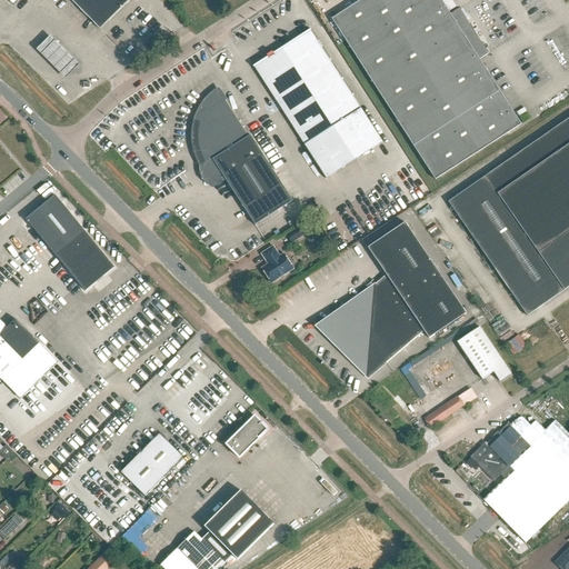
[(70,0),(100,30),(129,0),(8,0),(15,6),(20,0),(70,0)]
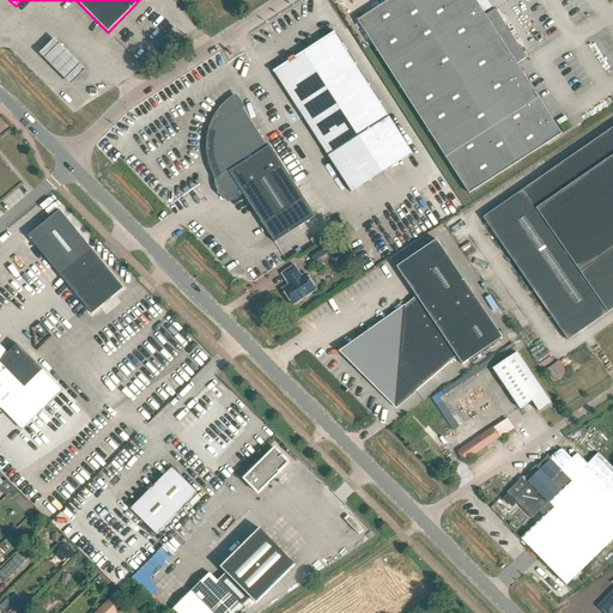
[(474,0),(390,0),(357,22),(469,194),(562,135),(516,65),(527,59),(495,10),(485,16),(475,0),(474,0)]
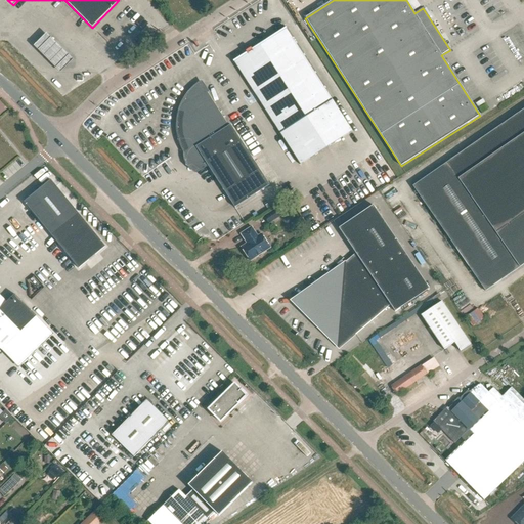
[(352,132),(286,29),(234,61),(301,165),(352,132)]
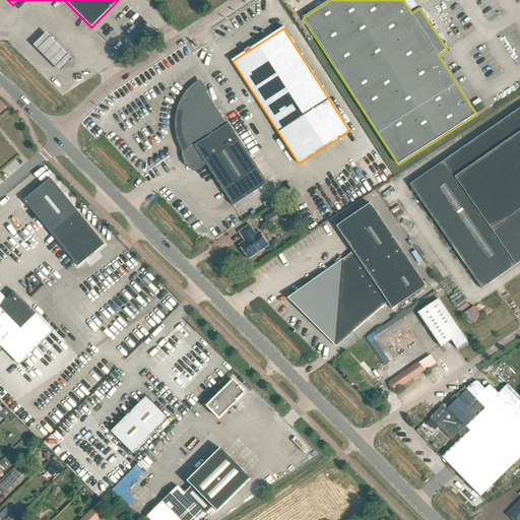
[(47,34),(46,33),(34,46),(35,47),(43,55),(54,66),(60,72),(72,59),(66,53),(56,43),(47,34)]
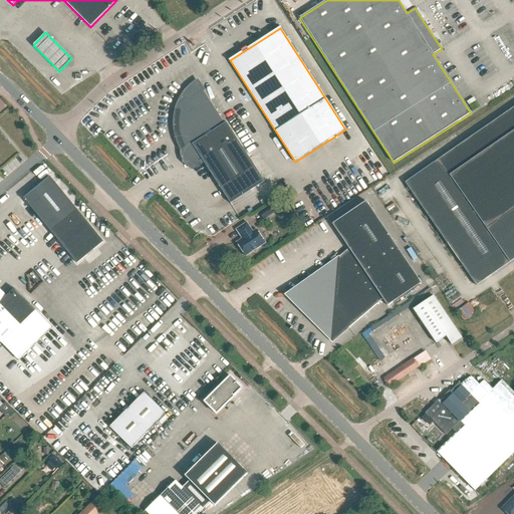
[(197,81),(193,84),(190,87),(187,91),(184,94),(181,98),(179,102),(177,106),(176,111),(175,115),(174,120),(174,124),(175,130),(175,134),(176,139),(178,143),(180,147),(183,151),(186,149),(196,166),(203,162),(230,204),(264,182),(226,122),(224,123),(197,81)]
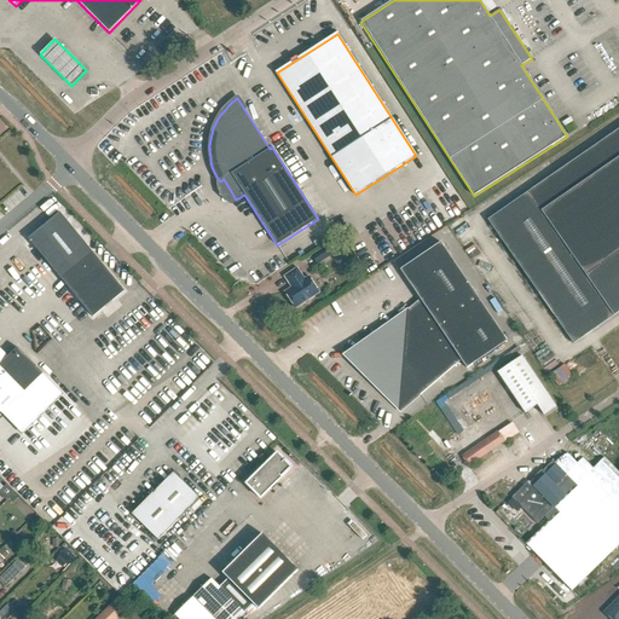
[(618,129),(487,220),(573,345),(618,312),(618,129)]
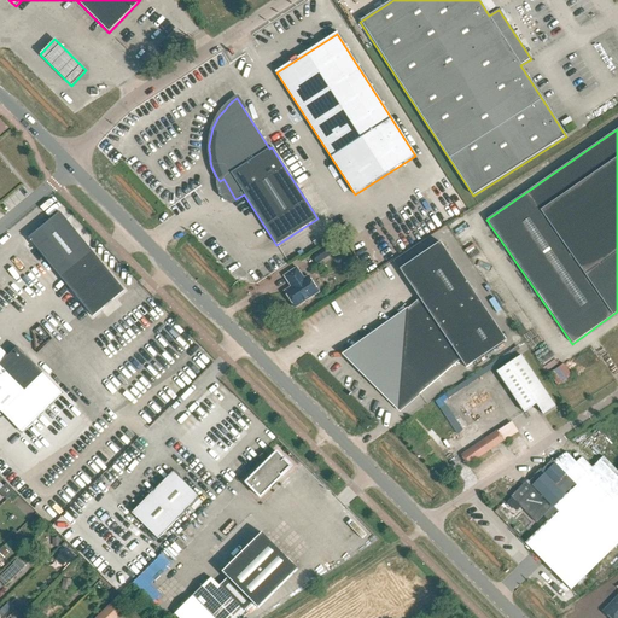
[(124,291),(59,213),(28,239),(93,318),(124,291)]
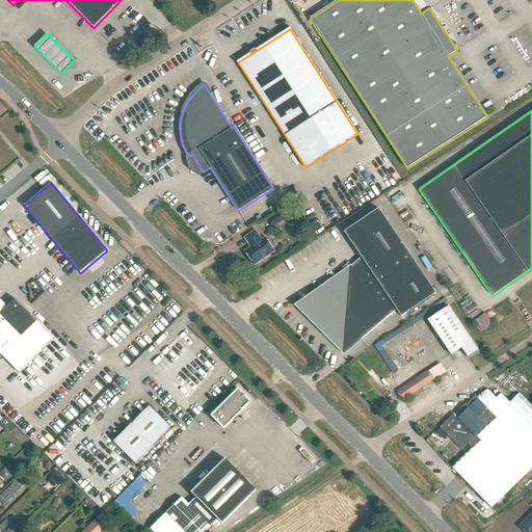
[(435,293),(378,209),(344,232),(362,258),(349,267),(348,265),(343,269),(345,271),(308,303),(307,311),(344,354),(396,310),(401,317),(435,293)]
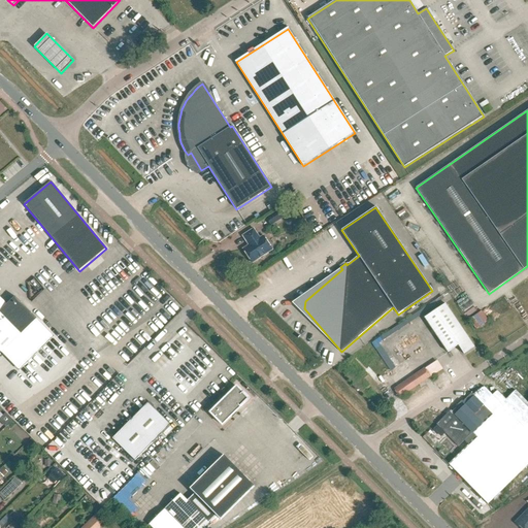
[(266,219),(270,227),(286,217),(281,209),(266,219)]
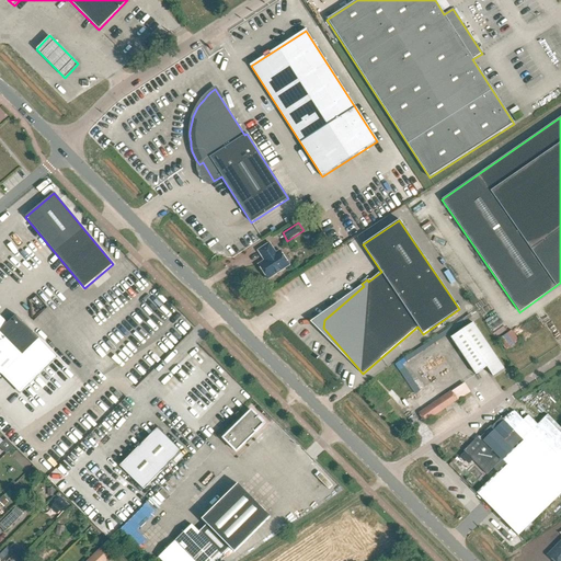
[(267,281),(289,266),(279,251),(276,253),(270,243),(258,251),(264,261),(258,265),(267,281)]
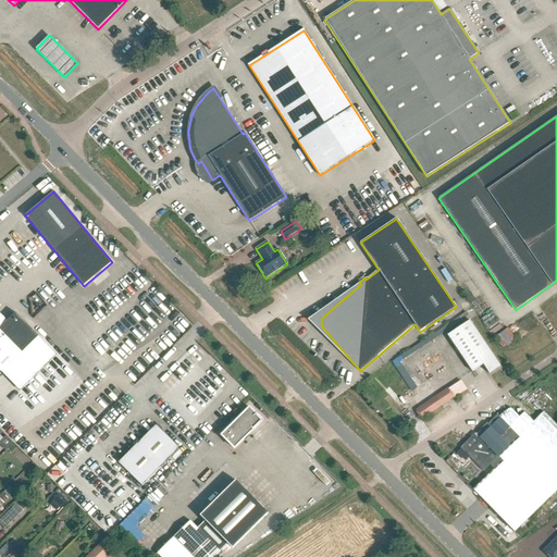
[(0,371),(2,373),(38,336),(15,313),(7,322),(14,330),(0,344),(0,371)]
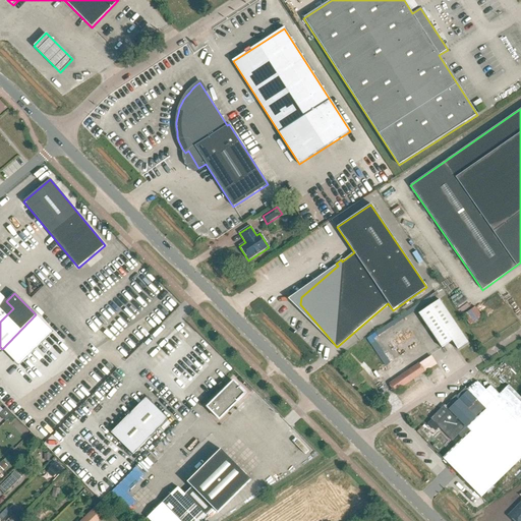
[(6,301),(0,294),(0,322),(13,308),(6,301)]
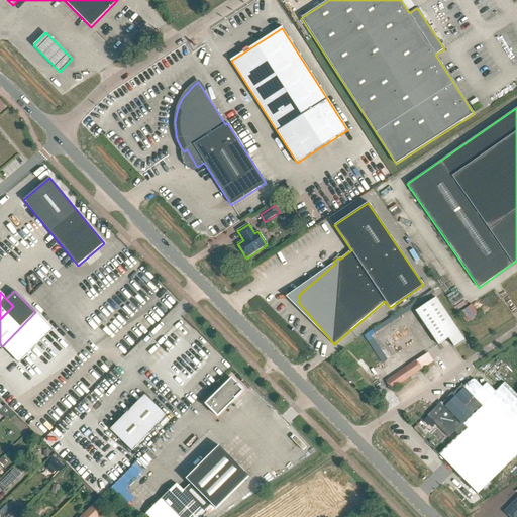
[(448,339),(453,347),(464,340),(436,298),(415,311),(438,345),(448,339)]
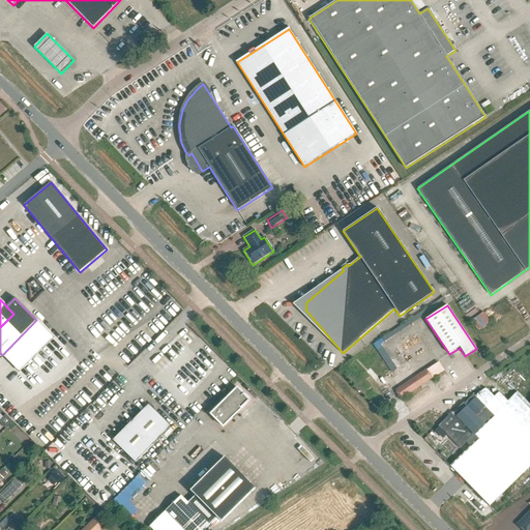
[(482,312),(469,320),(475,330),(489,322),(482,312)]
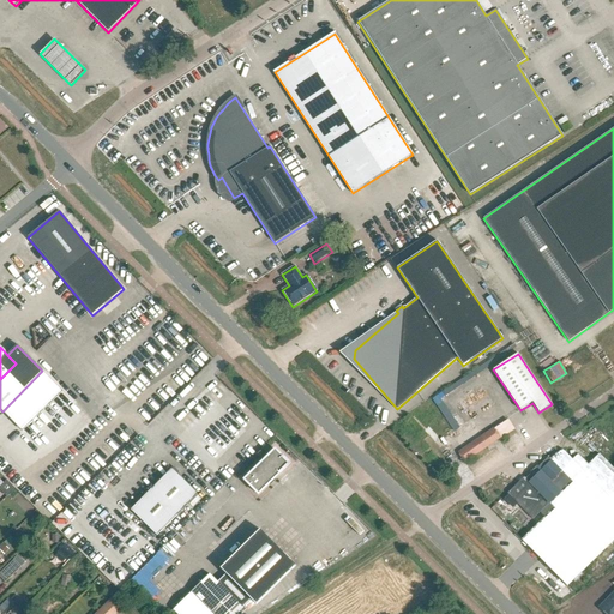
[(500,439),(494,428),(458,452),(464,463),(500,439)]
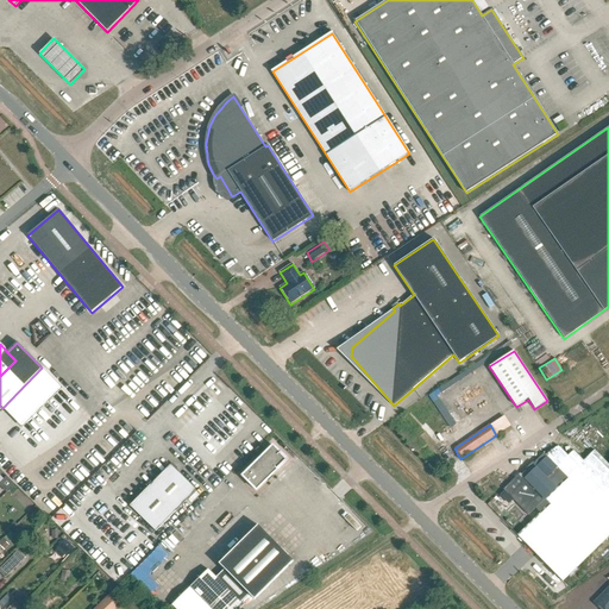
[(256,491),(287,460),(272,446),(242,476),(256,491)]
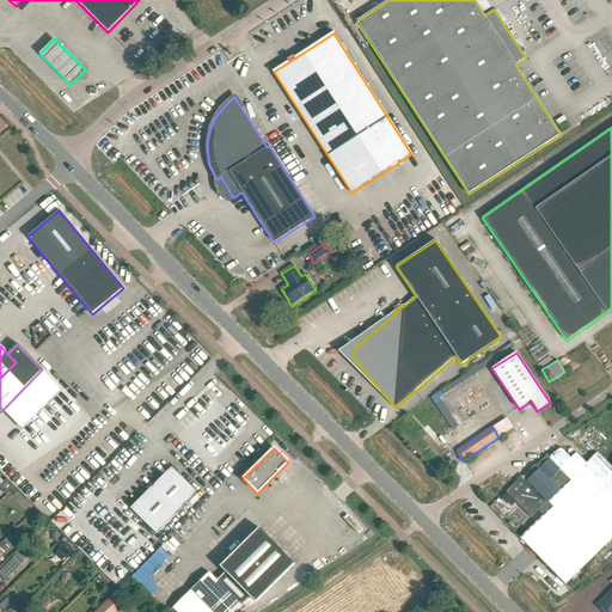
[(507,494),(502,499),(509,506),(514,501),(515,502),(531,519),(538,512),(548,502),(587,464),(586,463),(576,453),(570,458),(561,448),(522,476),(506,493),(507,494)]
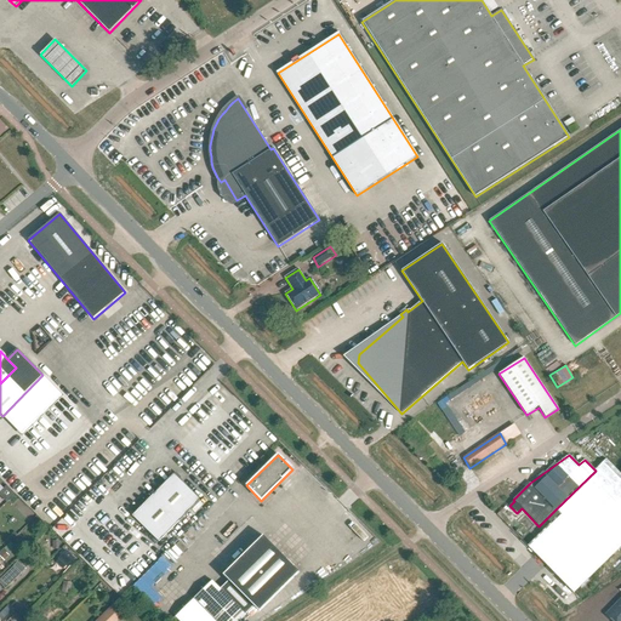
[(552,524),(529,547),(574,593),(620,546),(620,473),(607,460),(596,471),(556,510),(562,514),(552,524)]
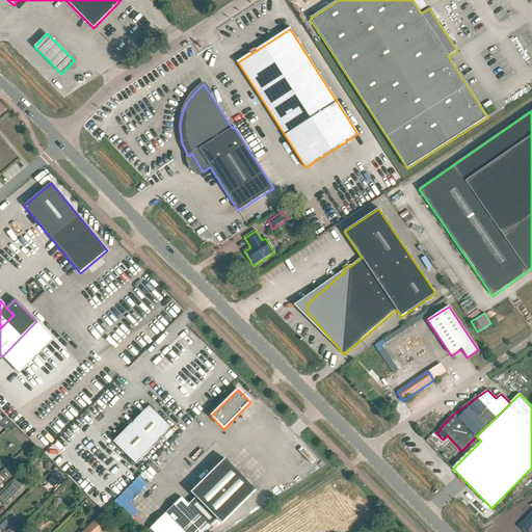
[(136,464),(171,429),(149,406),(113,443),(136,464)]
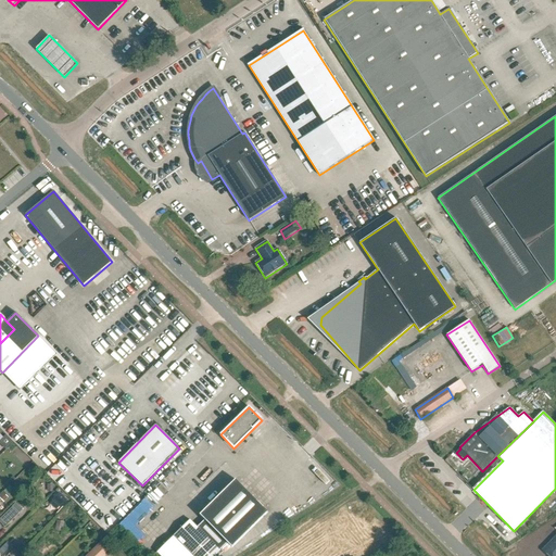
[(160,555),(215,555),(220,552),(219,551),(227,543),(231,547),(267,513),(236,480),(200,515),(204,520),(197,528),(189,520),(156,552),(160,555)]
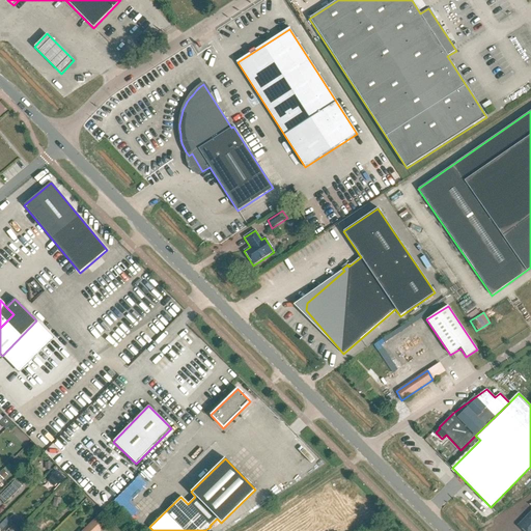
[(0,499),(5,504),(19,491),(12,484),(0,496),(0,499)]
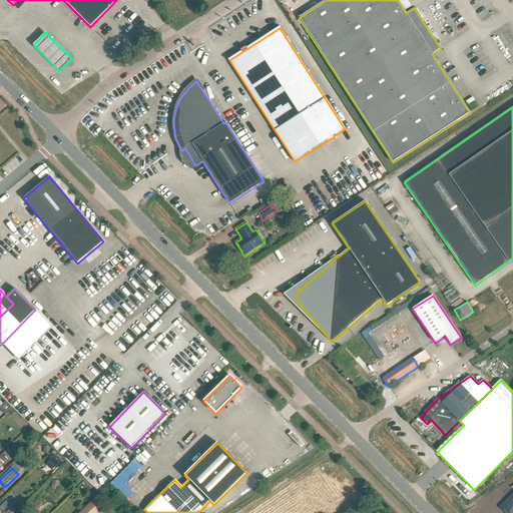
[(58,491),(59,482),(52,481),(51,490),(58,491)]
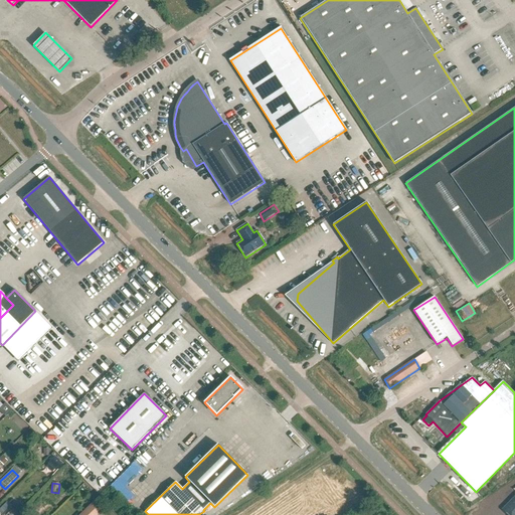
[(514,514),(514,497),(503,510),(508,514),(514,514)]
